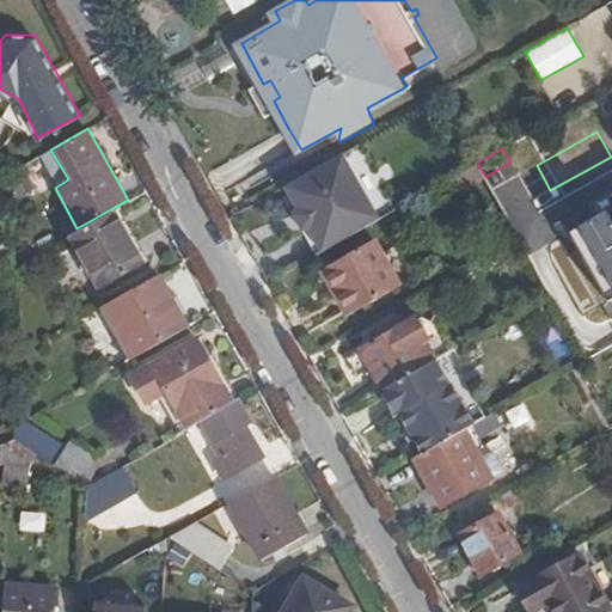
[(68,179),(50,150),(38,155),(55,188),(68,179)]
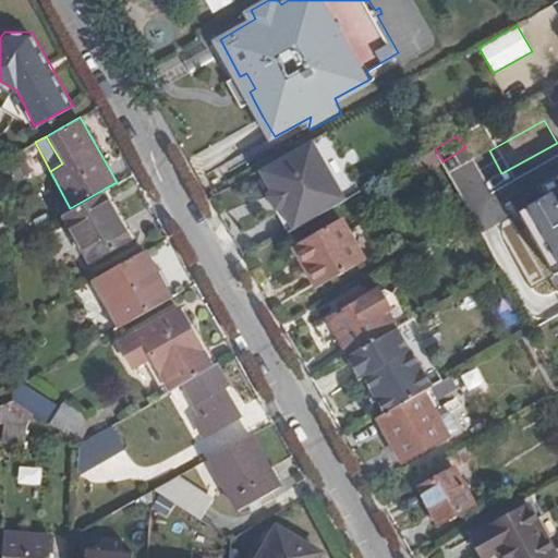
[(311,142),(263,168),(275,187),(271,195),(278,206),(286,207),(296,227),(343,199),(311,142)]
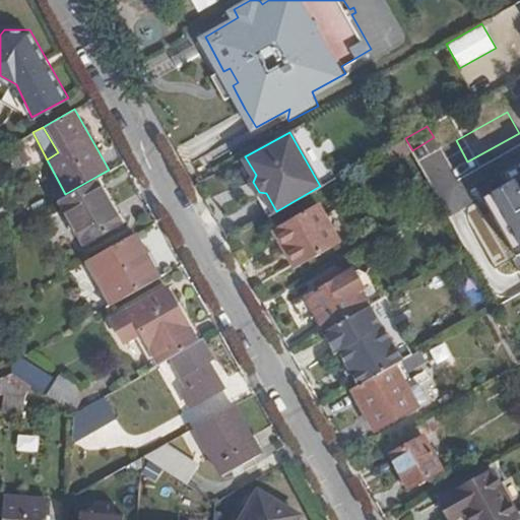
[(24,136),(15,142),(14,169),(26,165),(26,161),(31,158),(26,145),(28,143),(24,136)]
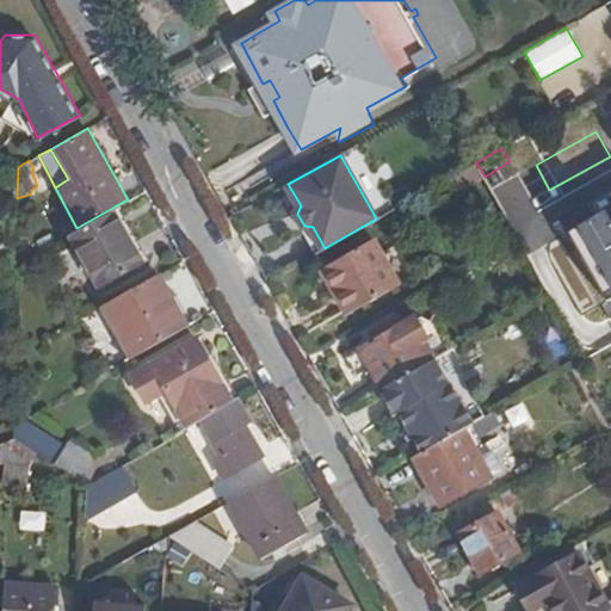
[(463,189),(485,177),(476,162),(455,174),(463,189)]
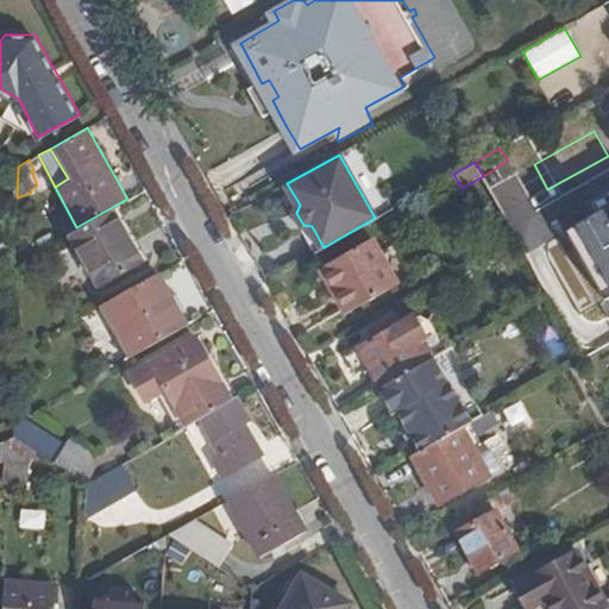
[(608,171),(554,203),(567,225),(608,294),(608,171)]
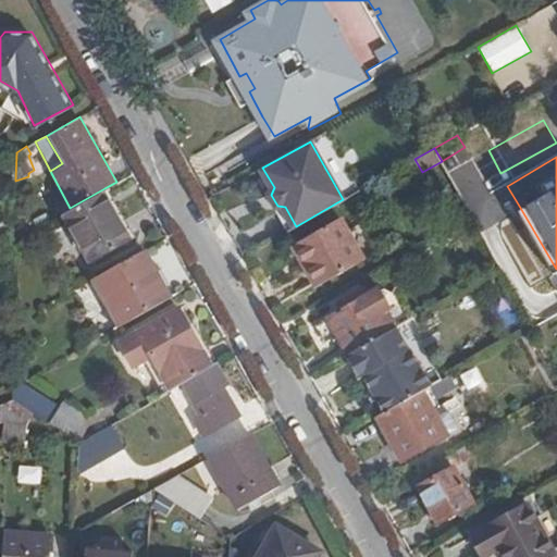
[(70,208),(64,211),(93,258),(132,236),(104,188),(70,208)]
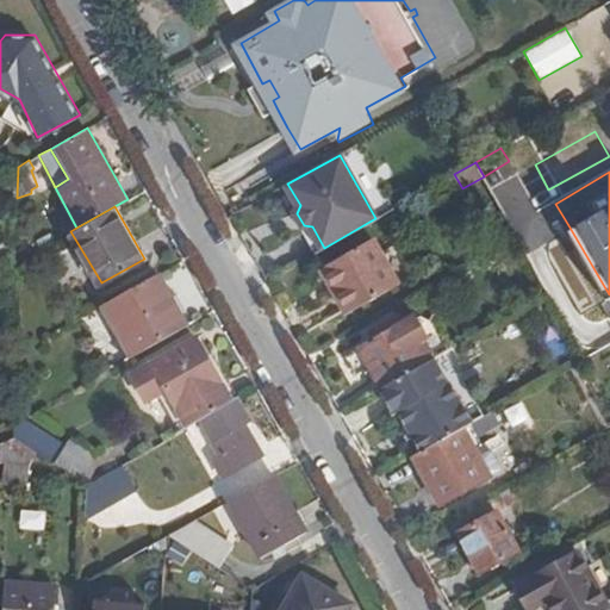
[(5,236),(0,244),(0,251),(17,261),(17,241),(5,236)]
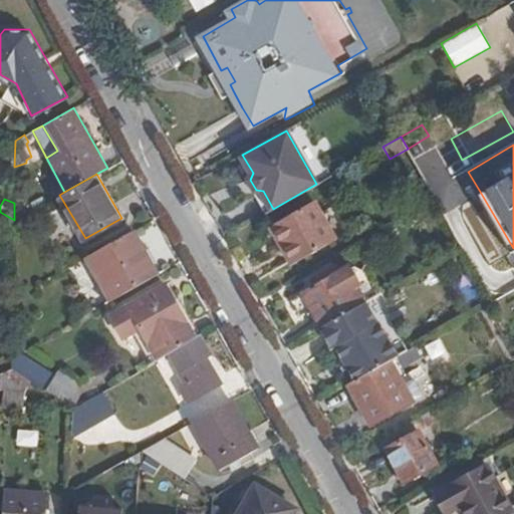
[(299,261),(338,239),(315,200),(277,222),(299,261)]
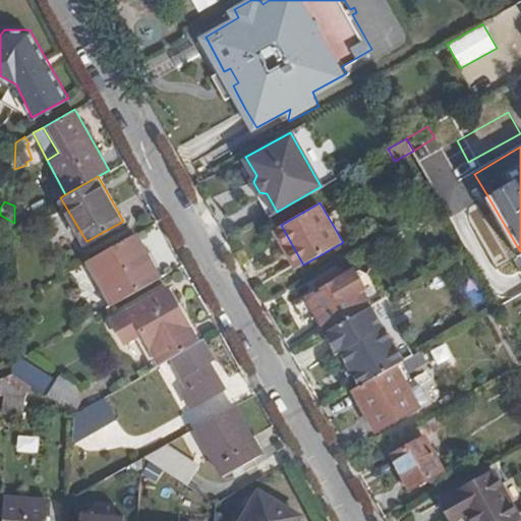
[(278,227),(299,268),(303,265),(281,225),(278,227)]
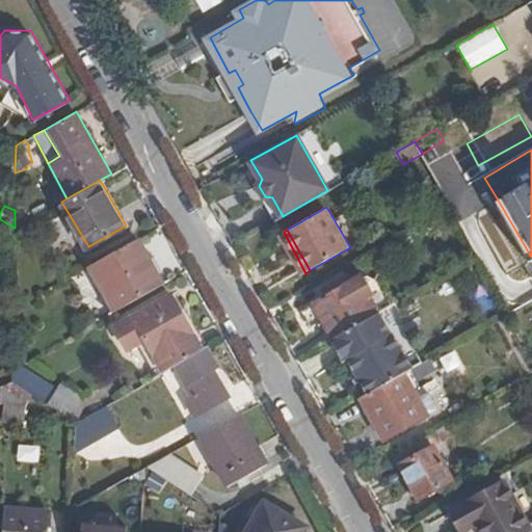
[(118,307),(164,282),(138,237),(94,262),(118,307)]
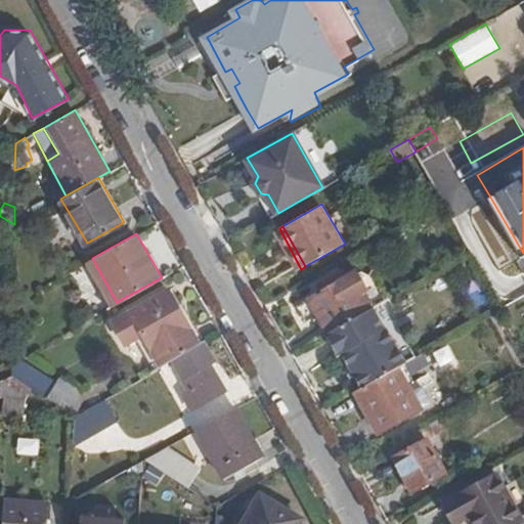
[(331,289),(312,299),(330,332),(373,307),(375,306),(366,291),(370,289),(362,273),(361,271),(346,279),(343,273),(328,282),(331,289)]
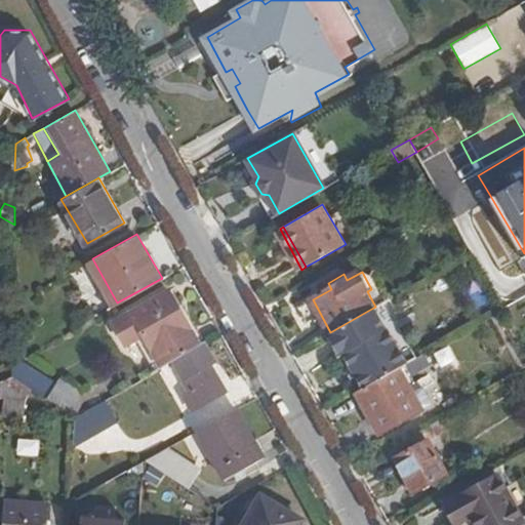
[(375,307),(391,298),(381,280),(366,272),(363,274),(371,289),(367,291),(375,307)]
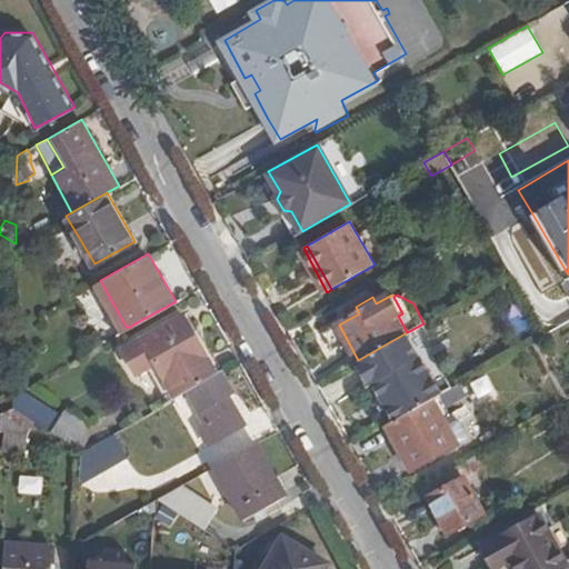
[(156,361),(166,377),(208,353),(185,312),(123,348),(137,371),(156,361)]
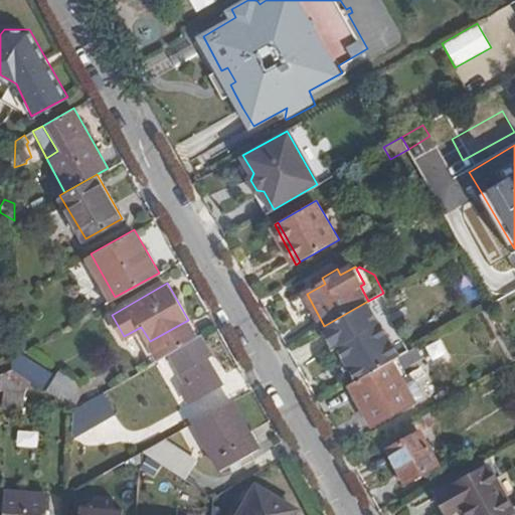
[(393,313),(383,293),(368,301),(366,302),(378,322),(376,323),(394,356),(407,349),(389,315),(393,313)]
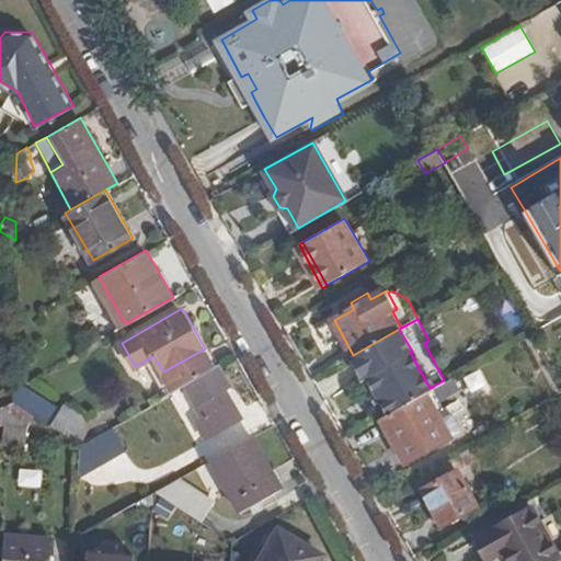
[(340,342),(347,358),(351,356),(353,355),(334,320),(322,328),(333,346),(340,342)]
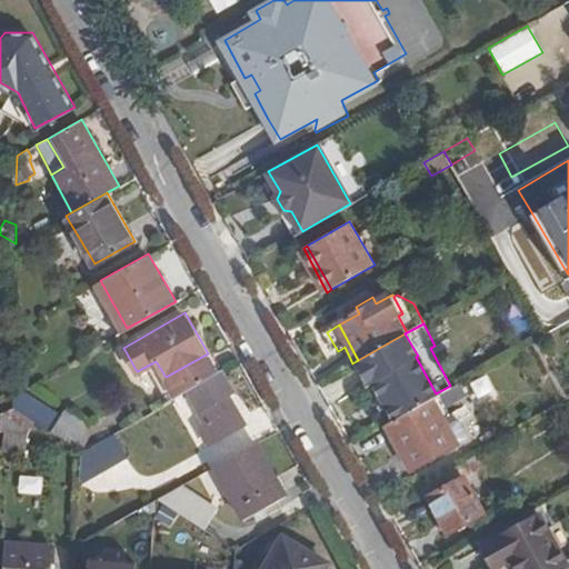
[(393,418),(433,396),(436,393),(416,357),(418,356),(405,333),(358,360),(356,361),(368,386),(373,383),(382,398),(387,407),(393,418)]
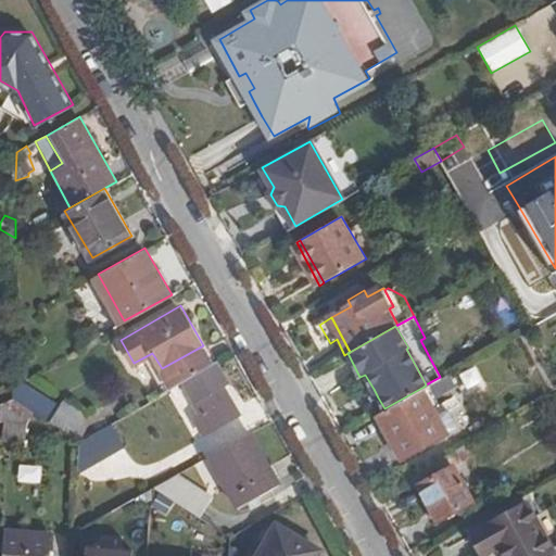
[(35,342),(25,327),(14,332),(24,348),(35,342)]
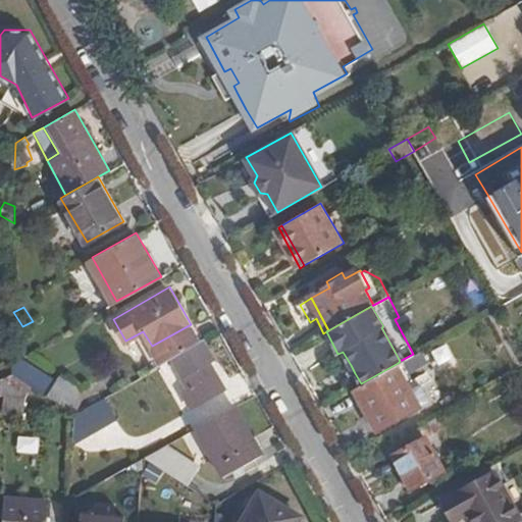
[(152,346),(161,362),(172,356),(200,341),(191,324),(152,346)]
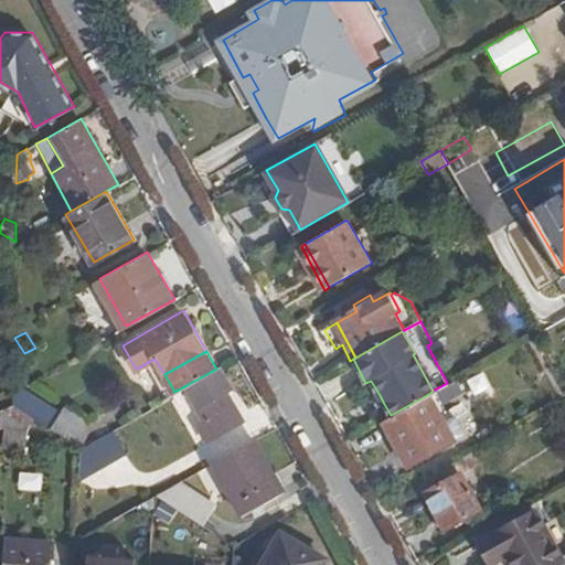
[(232,386),(221,365),(216,369),(187,385),(206,420),(200,425),(209,439),(243,417),(227,388),(232,386)]
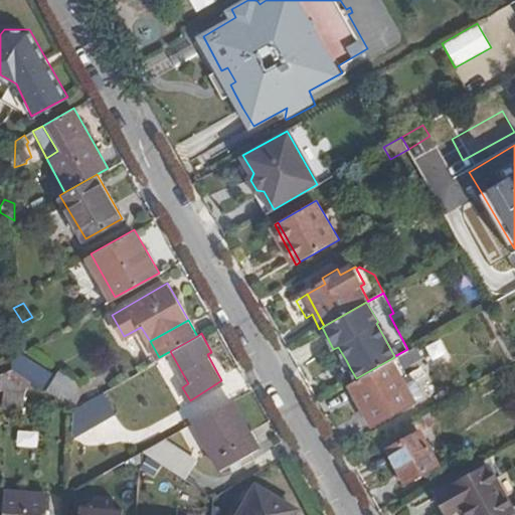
[(356,378),(351,381),(374,423),(415,398),(392,358),(356,378)]
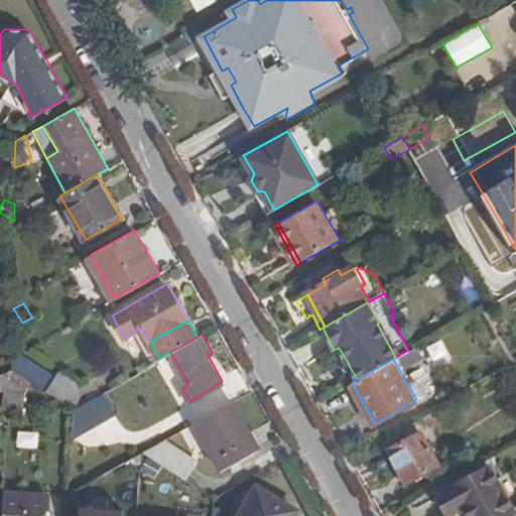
[(345,371),(351,369),(347,361),(340,364),(345,371)]
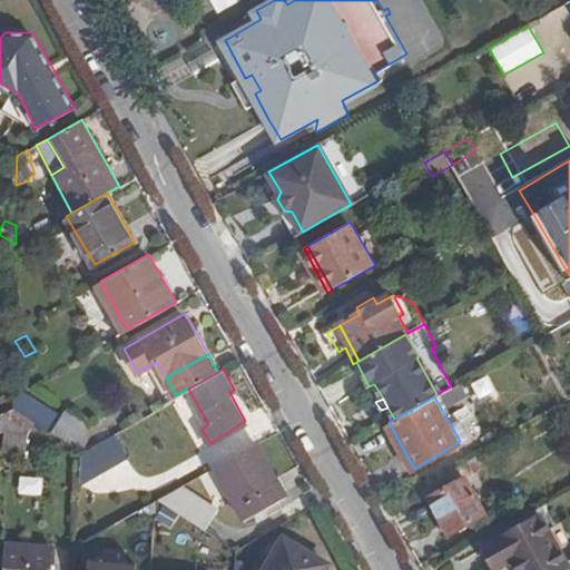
[(40,421),(18,404),(6,412),(3,442),(30,451),(32,431),(40,421)]
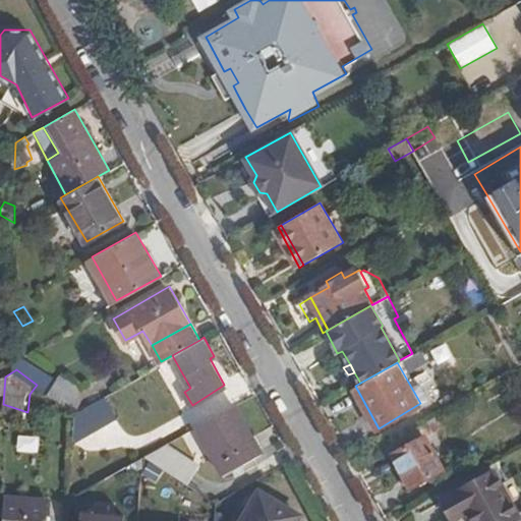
[(55,375),(43,397),(66,410),(78,389),(55,375)]
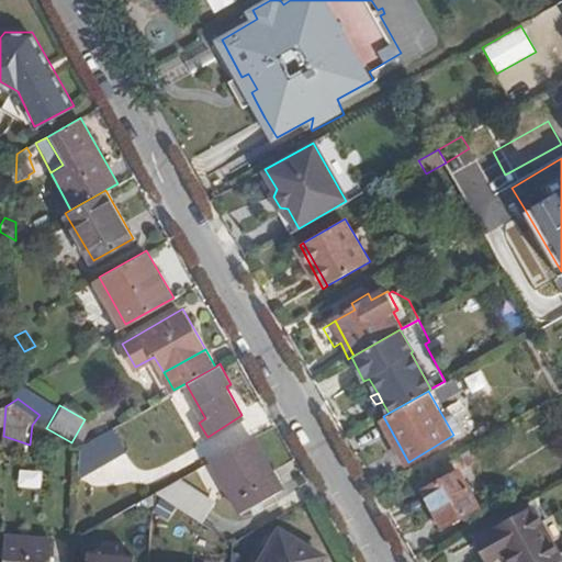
[(83,442),(80,473),(130,444),(119,422),(83,442)]
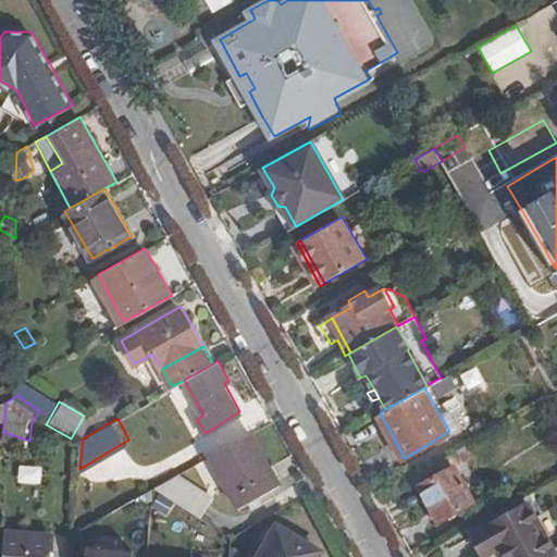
[(281,481),(251,430),(209,454),(238,505),(281,481)]
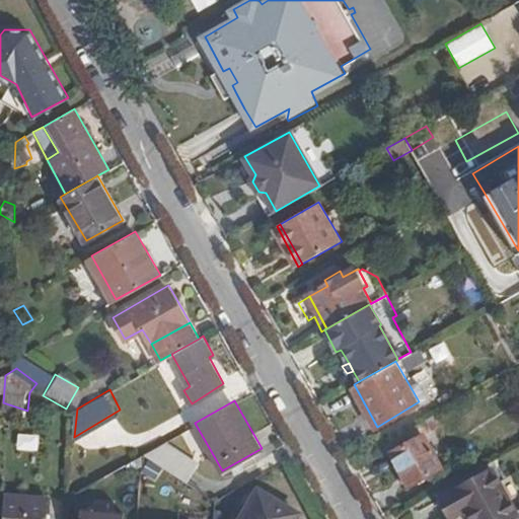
[(444,465),(425,431),(390,450),(410,486),(444,465)]
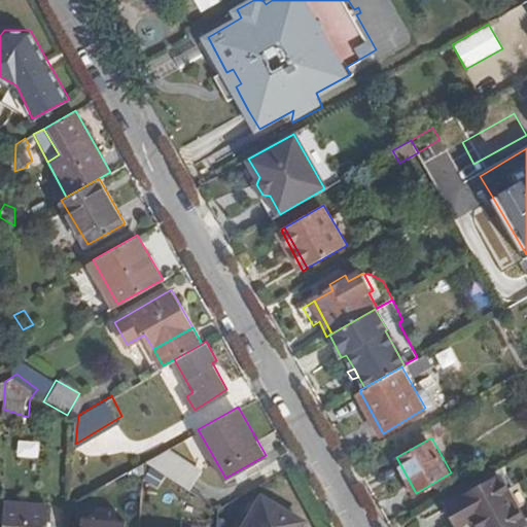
[(19,457),(39,458),(39,442),(19,441),(19,457)]
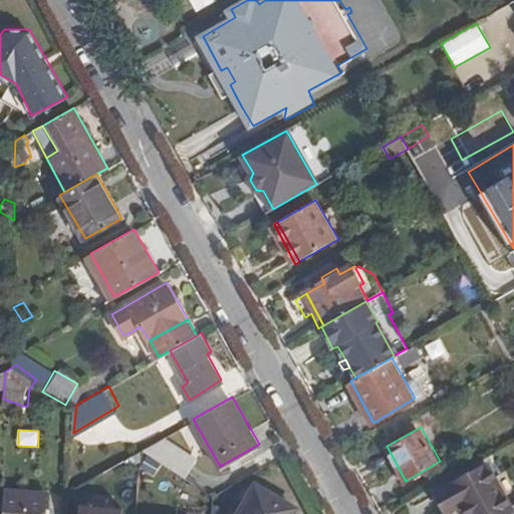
[(199,459),(165,437),(144,450),(187,477),(199,459)]
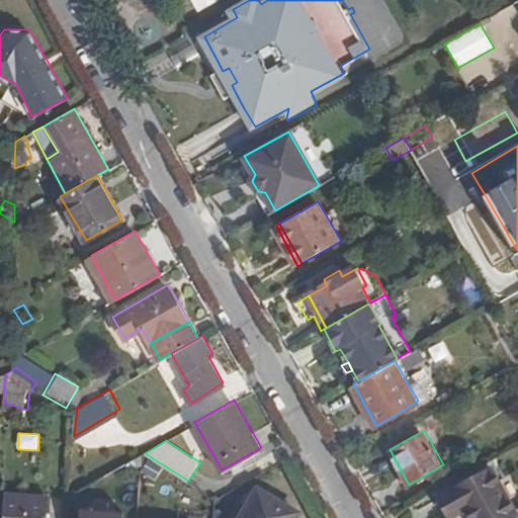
[(122,477),(144,463),(145,453),(118,468),(122,477)]
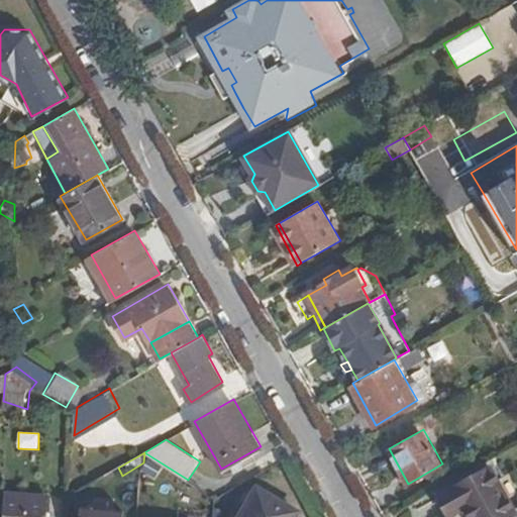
[(162,467),(149,459),(144,469),(157,476),(162,467)]
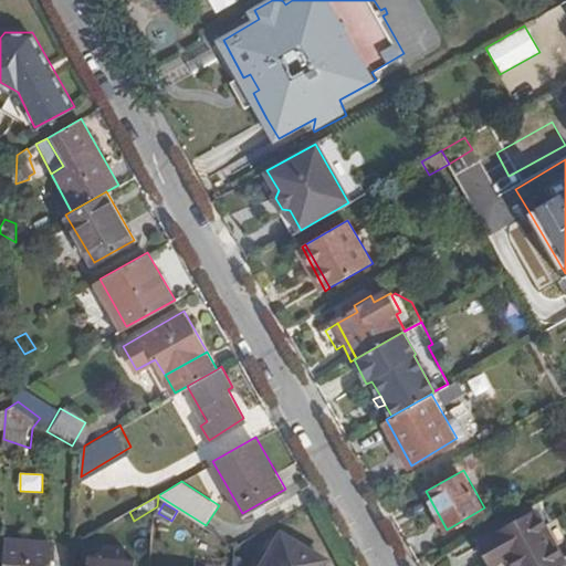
[(565,565),(565,555),(561,558),(536,511),(474,541),(486,565),(488,565),(505,557),(509,565),(565,565)]
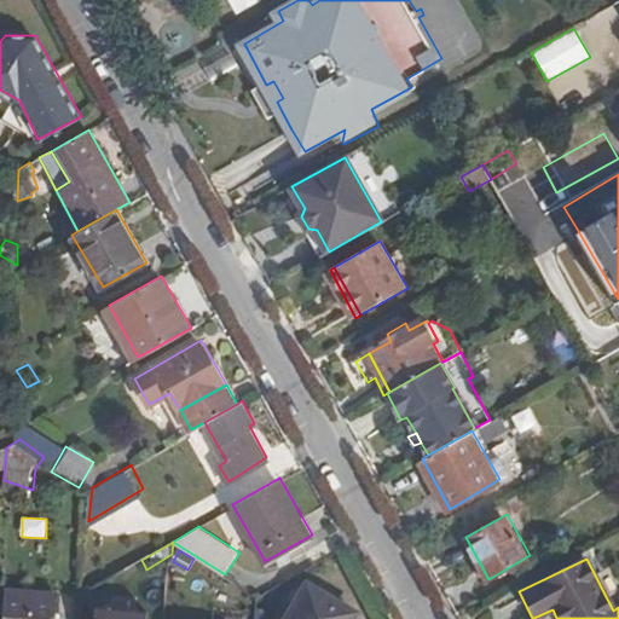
[(348,618),(352,612),(307,589),(289,618),(348,618)]
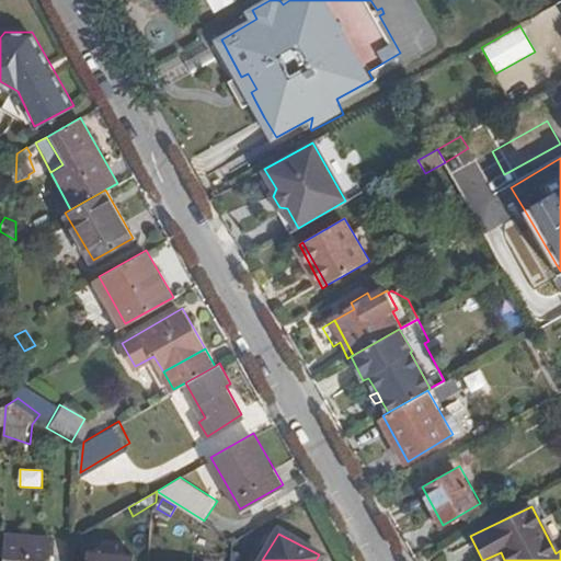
[(49,560),(52,541),(9,539),(6,560),(49,560)]
